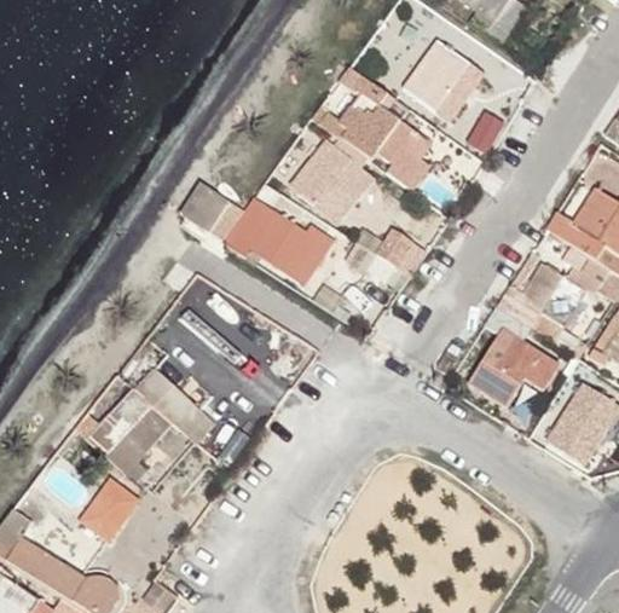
[(464,0),(493,21),(508,0),(464,0)]
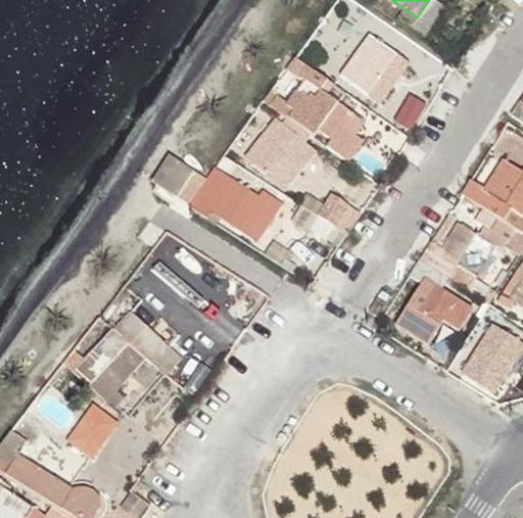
[(429,0),(417,17),(430,26),(444,4),(438,0),(429,0)]
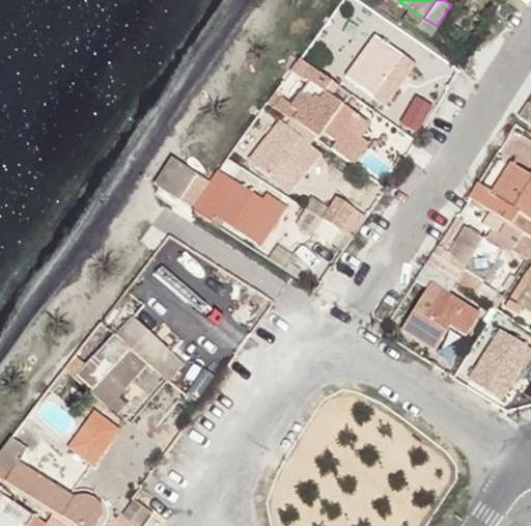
[(396,63),(408,71),(414,61),(374,34),(345,74),(384,102),(396,85),(386,78),(396,63)]
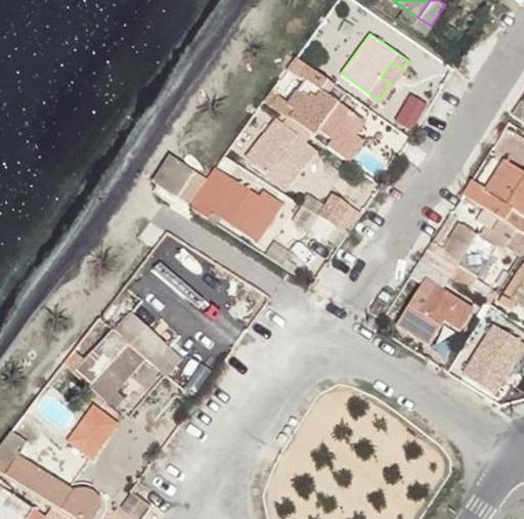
[(391,84),(402,70),(391,62),(381,77),(391,84)]
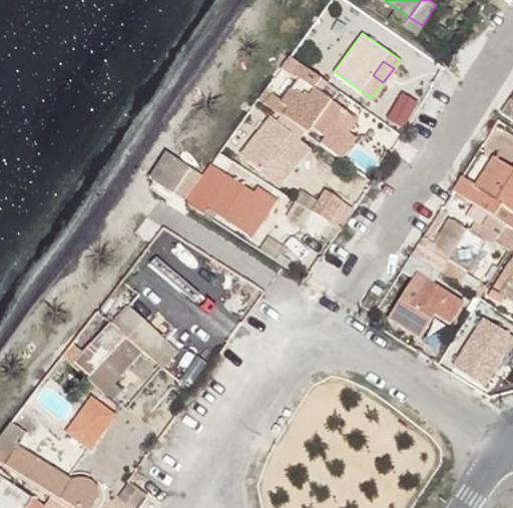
[(274,90),(266,102),(281,113),(304,129),(309,122),(323,132),(318,139),(343,157),(359,135),(350,129),(359,116),(301,74),(284,99),(274,90)]
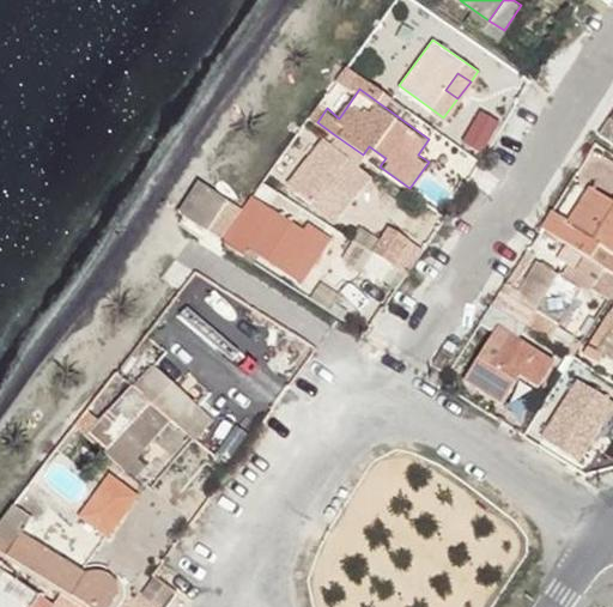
[(463,140),(484,151),(502,121),(481,110),(463,140)]
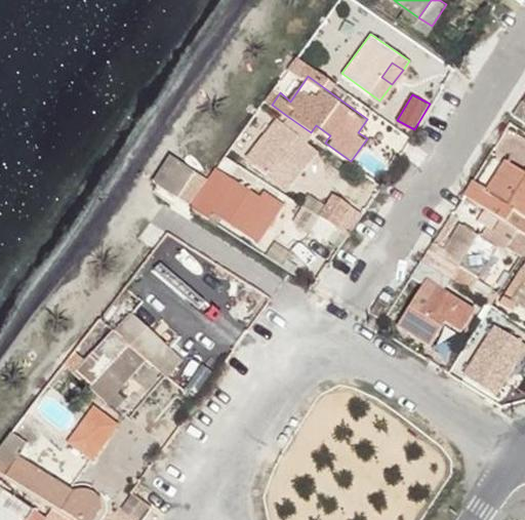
[(513,114),(524,121),(524,101),(524,102),(522,101),(513,114)]
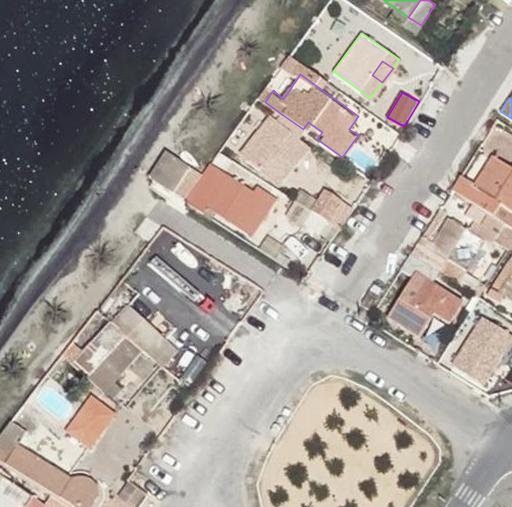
[(299,135),(303,129),(280,113),(276,118),(263,135),(253,134),(243,147),(243,156),(260,169),(264,163),(284,179),(311,144),(299,135)]
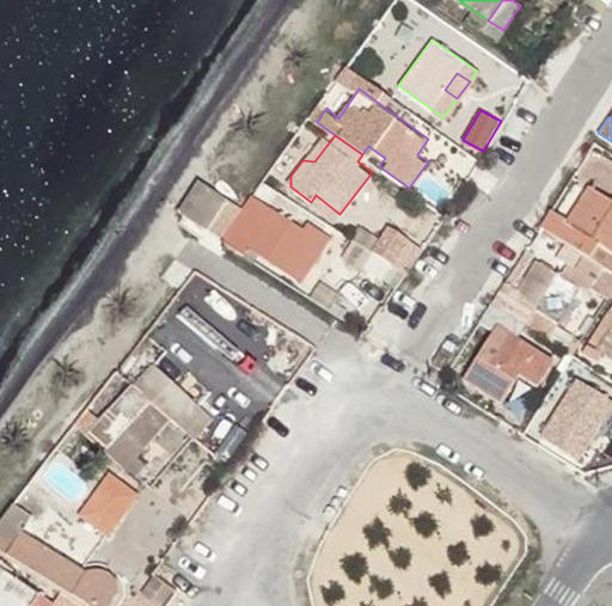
[(314,161),(330,141),(323,135),(303,160),(314,161)]
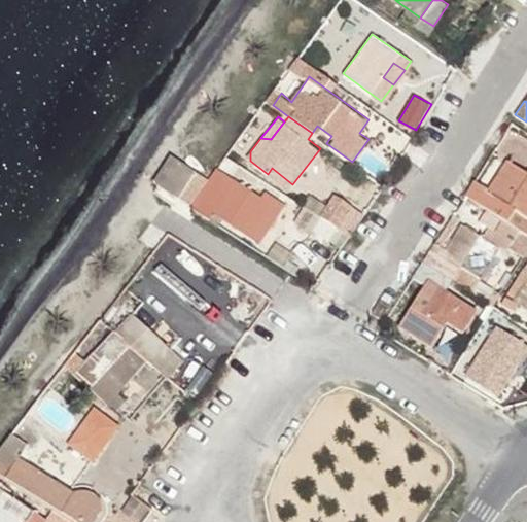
[(178,198),(196,171),(175,158),(157,184),(178,198)]
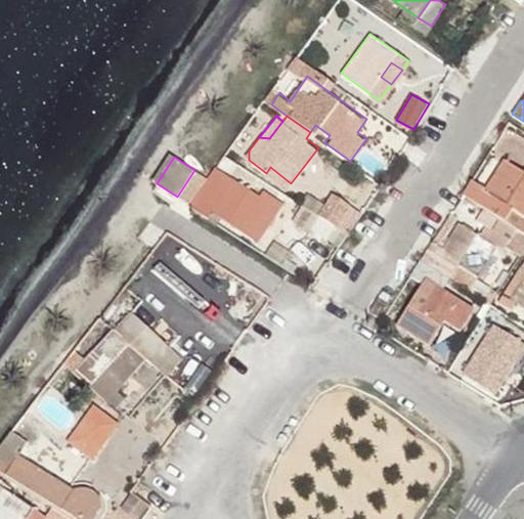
[(463,191),(523,230),(523,228),(523,170),(504,158),(485,185),(472,177),(463,191)]
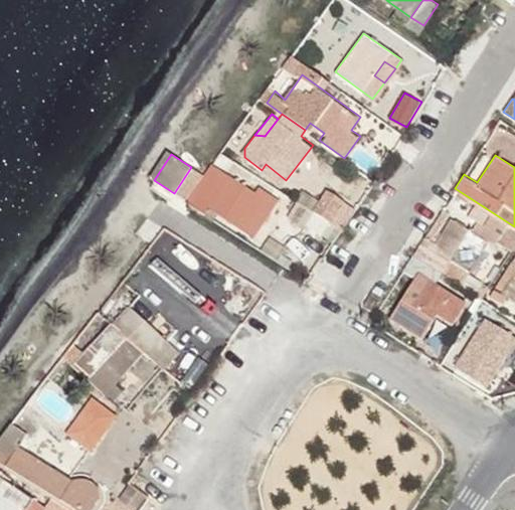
[(266,164),(262,170),(282,185),(286,180),(266,164)]
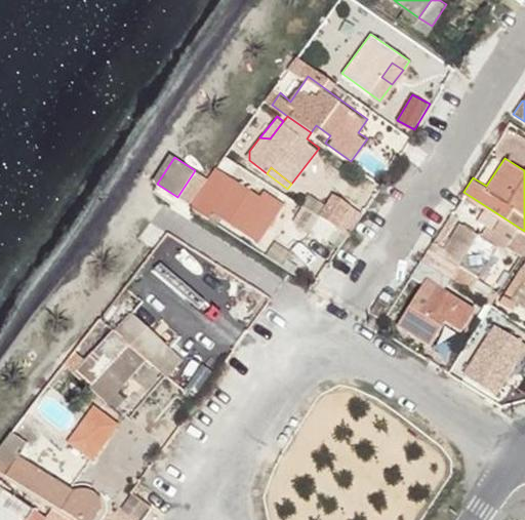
[(177,197),(188,204),(204,182),(207,177),(195,170),(177,197)]
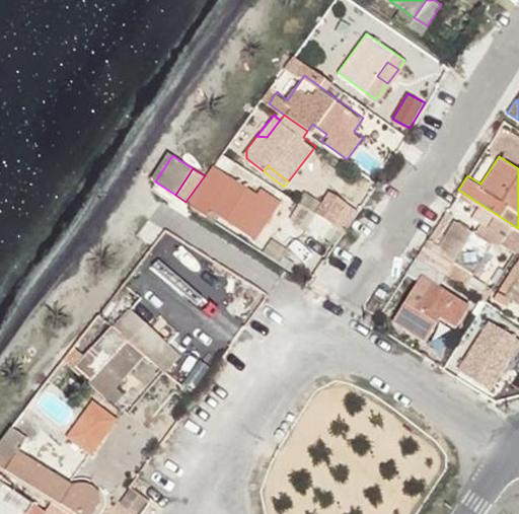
[(202,179),(186,202),(210,217),(214,210),(254,237),(279,200),(260,187),(256,192),(230,174),(220,192),(202,179)]
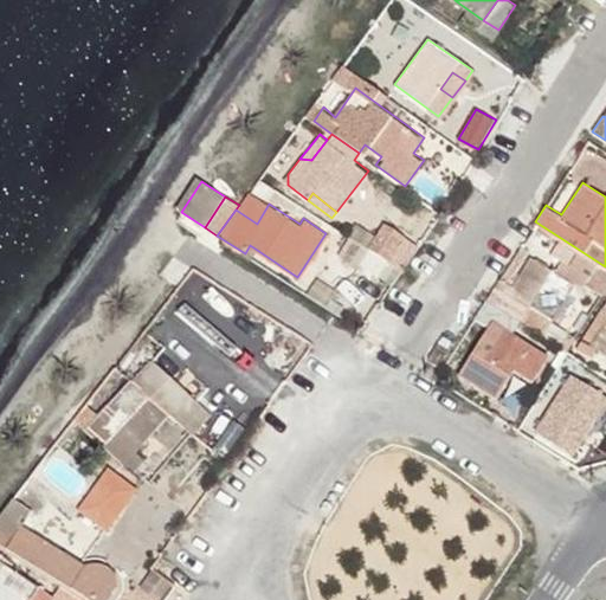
[(382,221),(366,246),(384,258),(400,233),(382,221)]
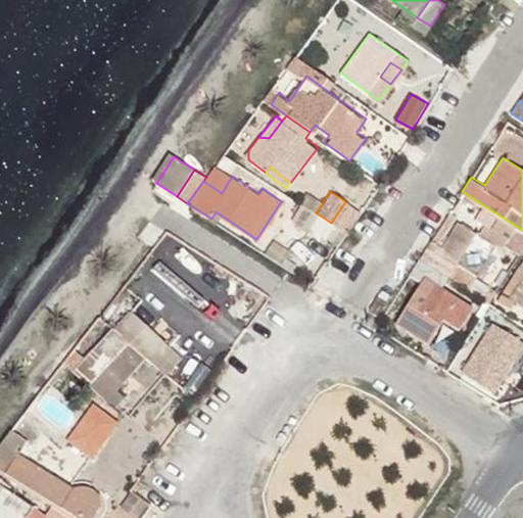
[(331,223),(316,213),(308,225),(324,234),(331,223)]
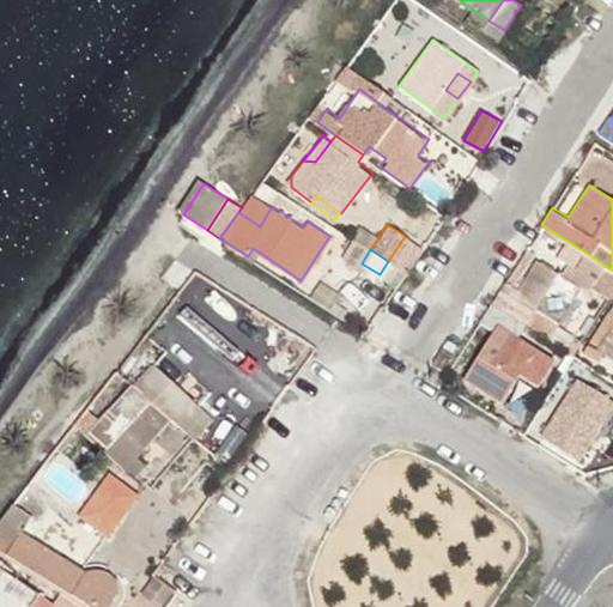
[(491,302),(525,322),(534,307),(558,321),(581,287),(535,259),(517,289),(505,280),(491,302)]
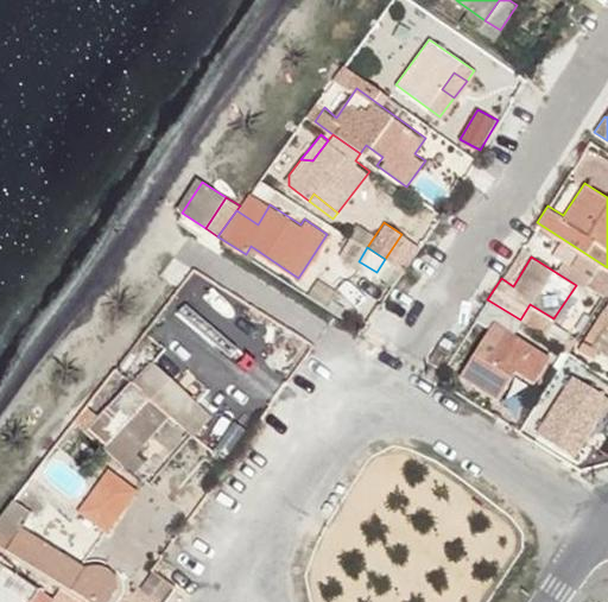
[(512,331),(520,319),(487,299),(476,316),(491,324),(458,374),(495,397),(512,371),(531,381),(548,355),(512,331)]
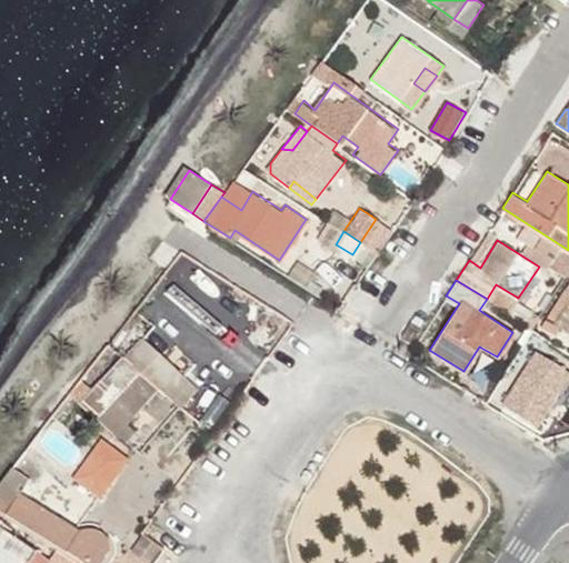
[(568,330),(568,280),(546,315),(568,330)]
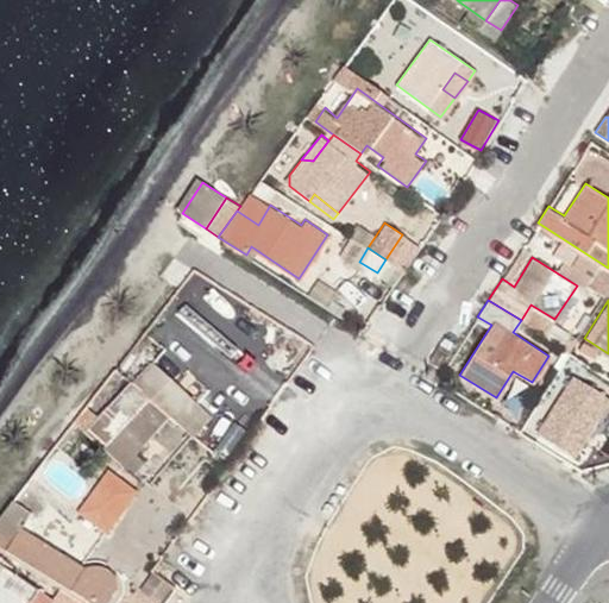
[(169,416),(193,440),(213,420),(155,363),(135,383),(169,416)]
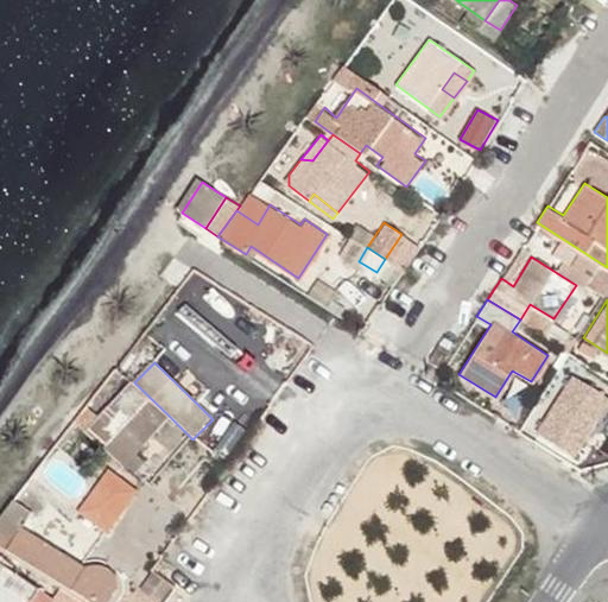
[(583,439),(607,399),(607,398),(572,375),(537,431),(581,460),(591,445),(583,439)]
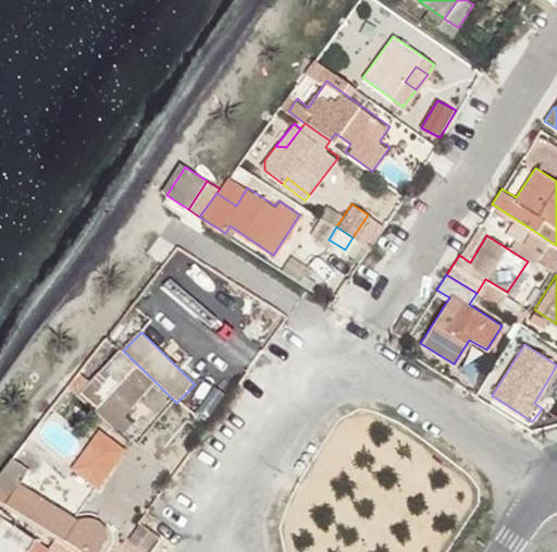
[(123,415),(155,381),(123,351),(121,348),(78,393),(112,425),(114,424),(122,431),(131,422),(123,415)]
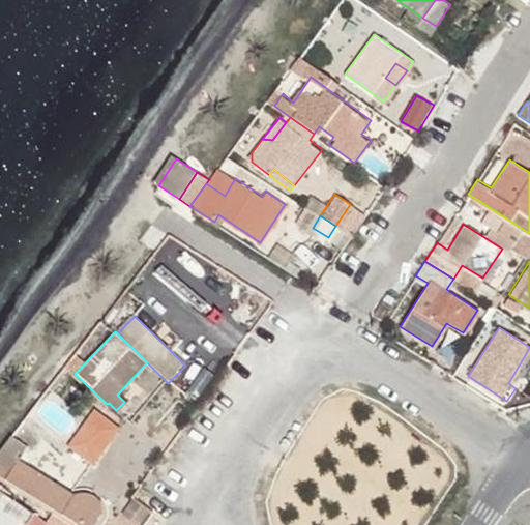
[(95,460),(117,427),(95,411),(72,444),(95,460)]
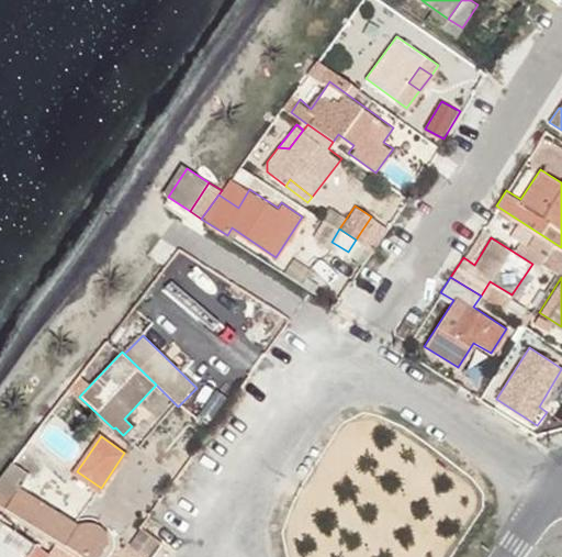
[(0,478),(0,496),(10,502),(34,466),(17,454),(0,478)]
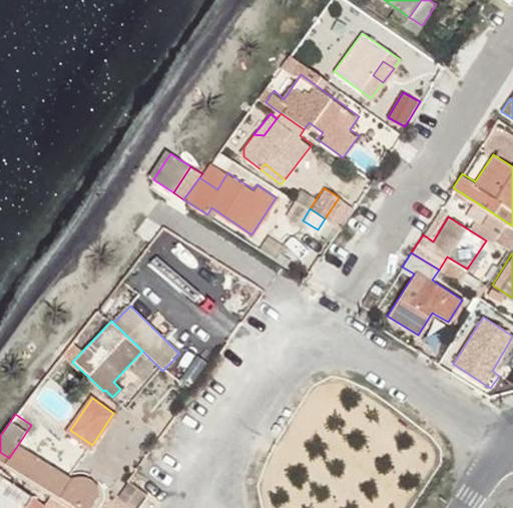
[(7,467),(56,497),(62,501),(74,507),(89,507),(96,496),(98,489),(95,484),(91,480),(86,477),(80,478),(76,480),(74,482),(19,447),(7,467)]
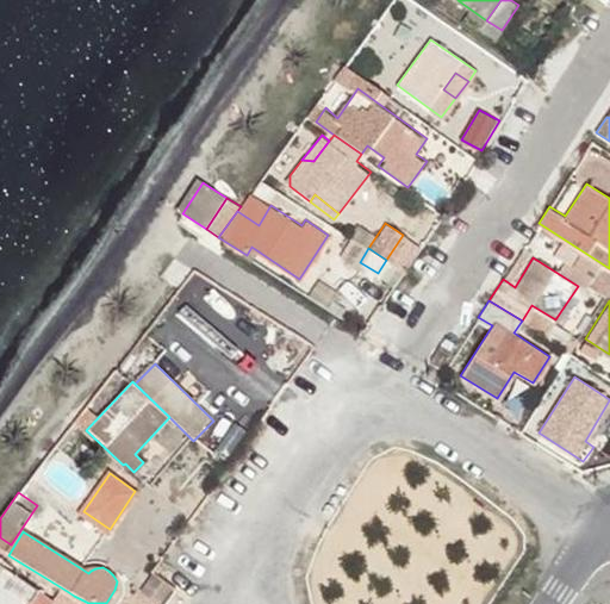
[(169,596),(179,576),(155,566),(147,586),(169,596)]
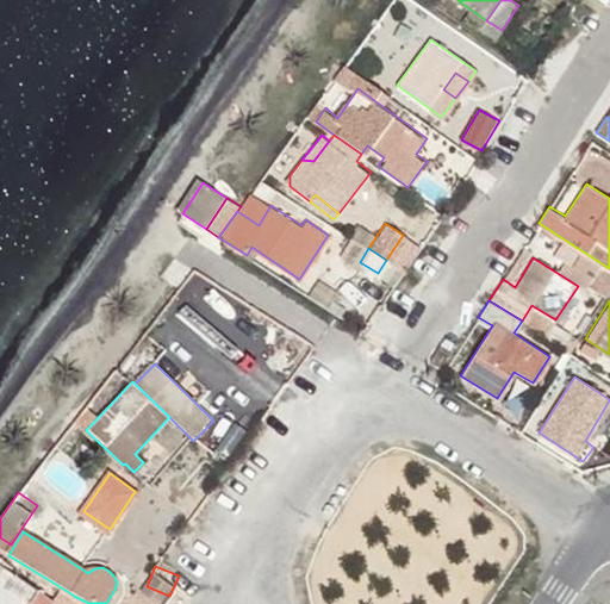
[(0,567),(0,603),(47,603),(50,599),(0,567)]
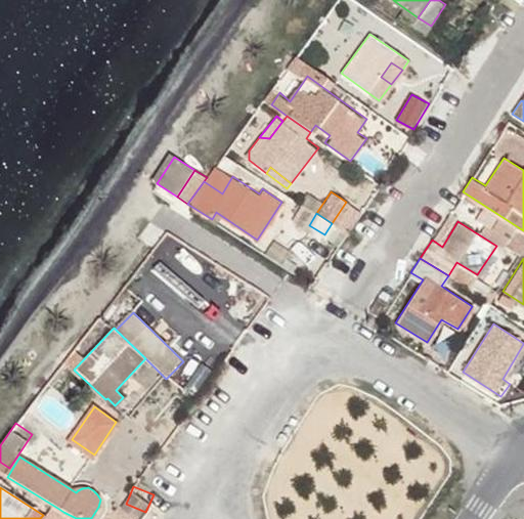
[(138,518),(140,516),(114,500),(100,518),(138,518)]
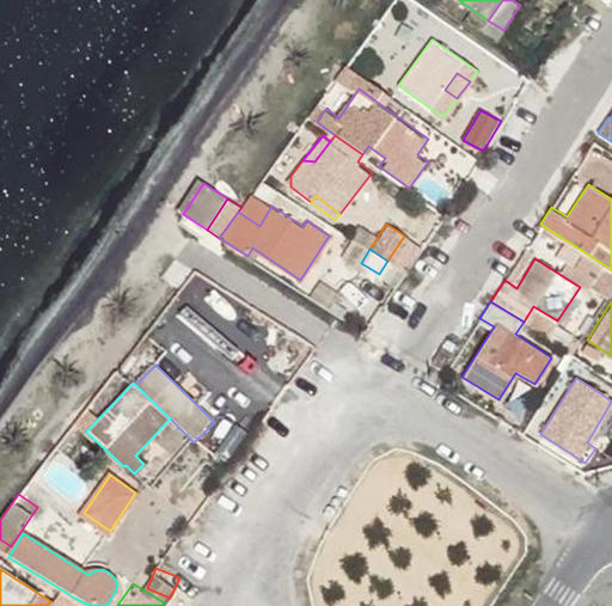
[(89,605),(74,598),(67,593),(59,605),(57,605),(89,605)]
